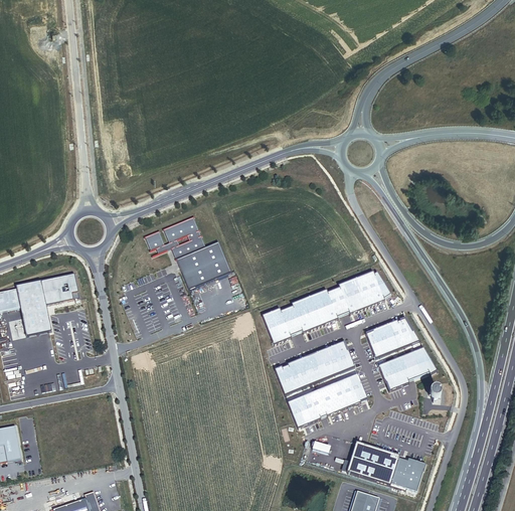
[(69,45),(61,45),(63,59),(70,58),(69,45)]
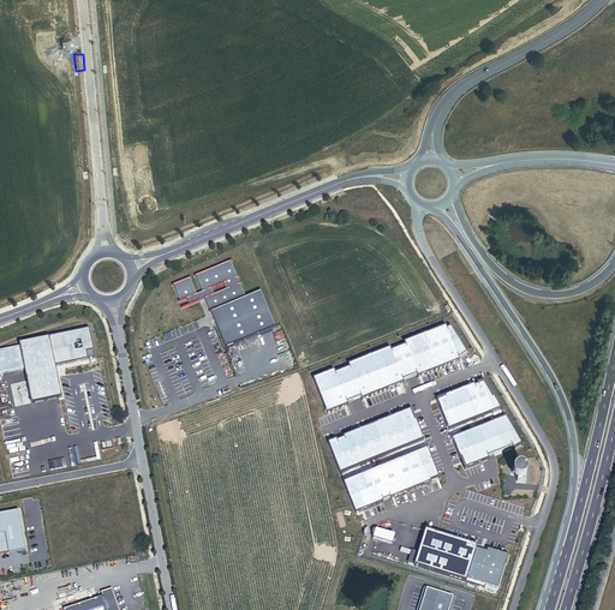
[(276,322),(262,286),(260,287),(245,251),(208,265),(215,281),(209,283),(203,268),(181,277),(187,292),(186,292),(190,300),(206,294),(226,344),(260,329),(272,324),(276,322)]
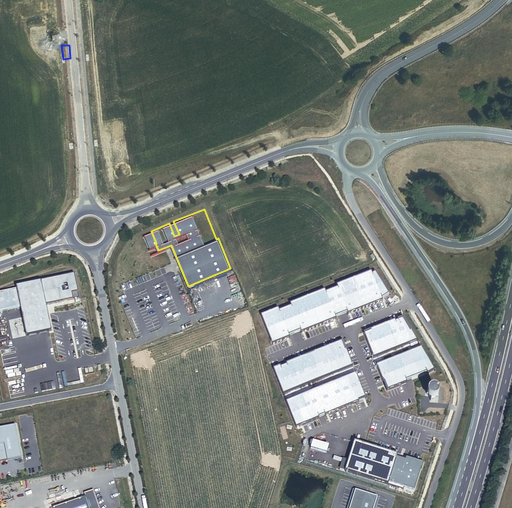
[(278,305),(260,312),(272,341),(290,334),(289,332),(300,327),(301,330),(336,316),(335,313),(347,309),(348,311),(383,297),(382,295),(389,290),(375,268),(372,270),(371,268),(336,282),(337,284),(326,289),(325,287),(290,300),(291,303),(279,307),(278,305)]
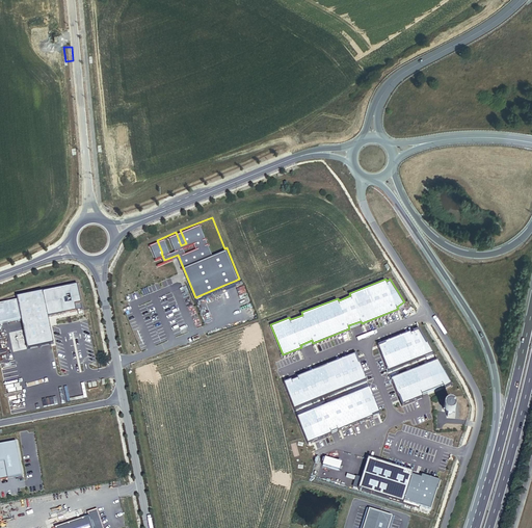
[(19,298),(0,301),(0,321),(22,318),(28,348),(54,343),(49,316),(68,313),(67,311),(71,310),(71,312),(83,310),(78,285),(18,296),(19,298)]
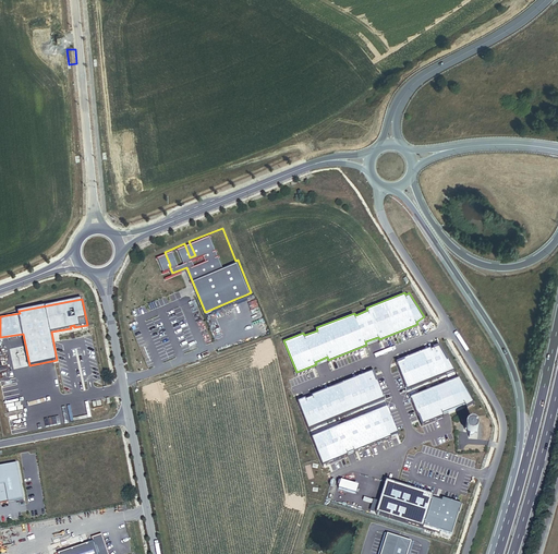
[(431,345),(396,359),(407,386),(455,368),(448,357),(447,358),(438,344),(431,347),(431,345)]
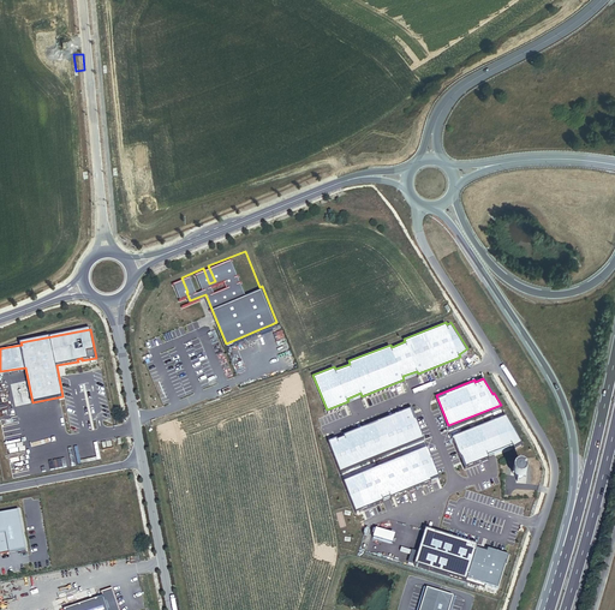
[(423,435),(411,406),(329,440),(341,468),(423,435)]
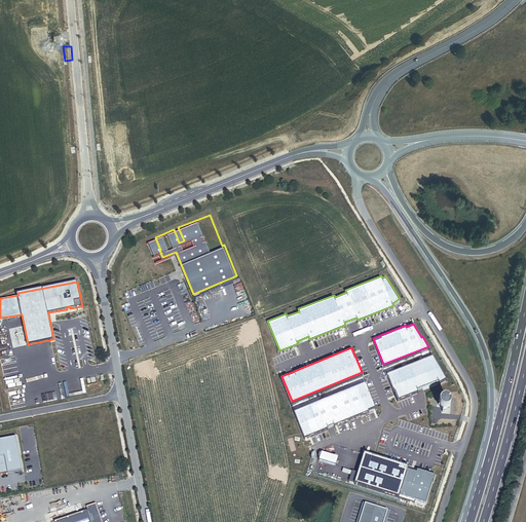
[(433,353),(386,372),(397,398),(418,389),(416,386),(438,377),(439,379),(447,377),(433,353)]
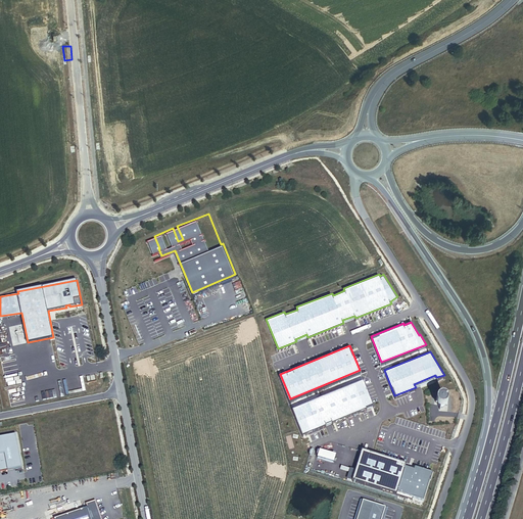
[(373,403),(363,378),(326,393),(292,407),(302,432),(373,403)]
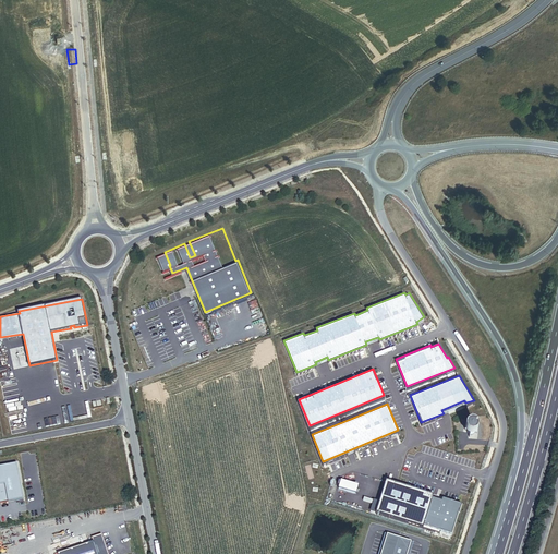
[(475,430),(476,428),(475,425),(474,424),(473,423),(471,422),(469,423),(468,424),(466,425),(465,428),(466,430),(468,431),(469,433),(471,433),(473,432),(474,431),(475,430)]
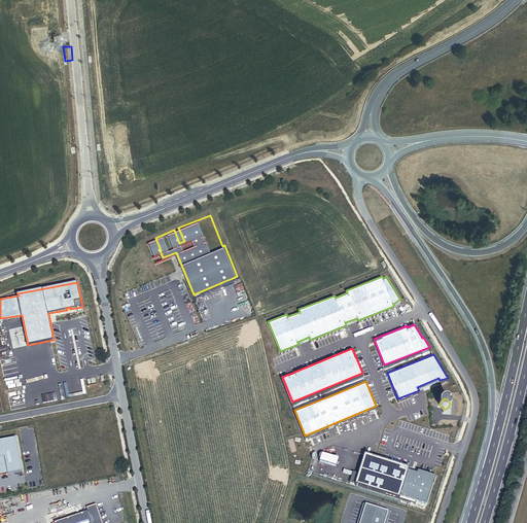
[(0,471),(23,466),(16,434),(0,437),(0,471)]
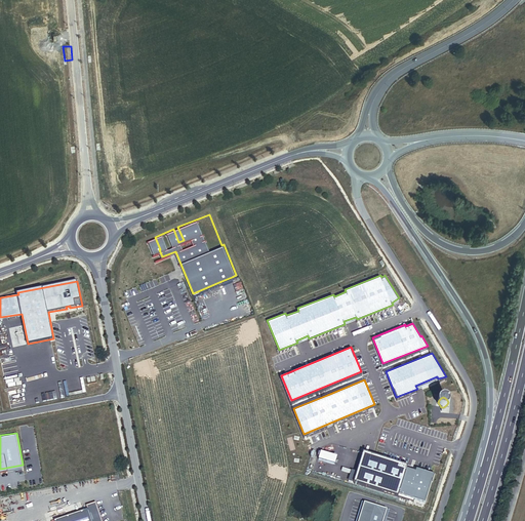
[(385,455),(363,449),(354,477),(423,498),(433,471),(385,455)]
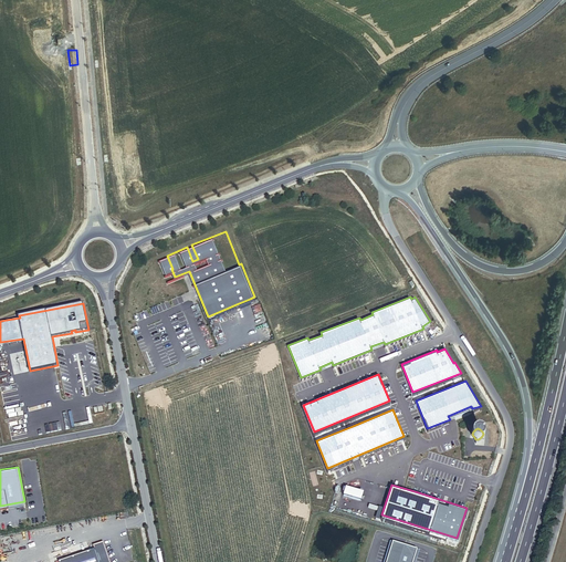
[(385,561),(392,538),(390,537),(390,538),(381,561),(385,561)]
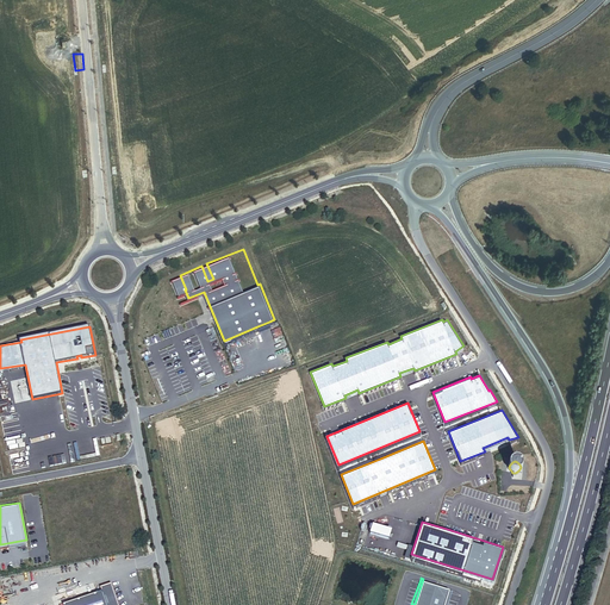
[(101,582),(104,587),(64,602),(66,604),(119,604),(111,579),(101,582)]
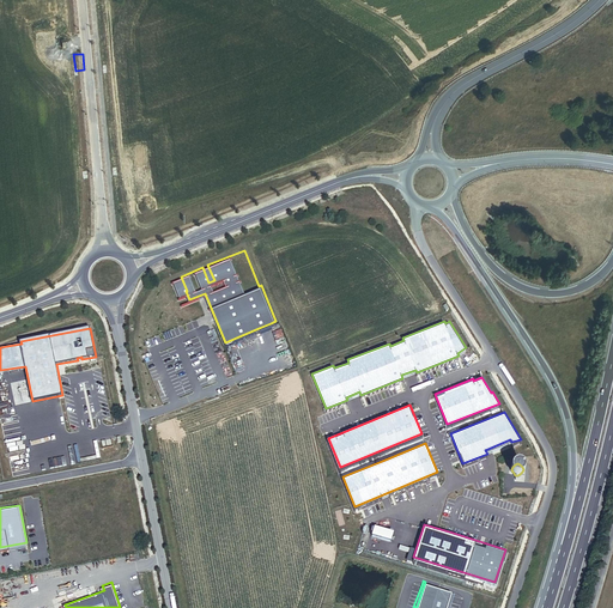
[(445,607),(451,590),(425,582),(417,607),(445,607)]
